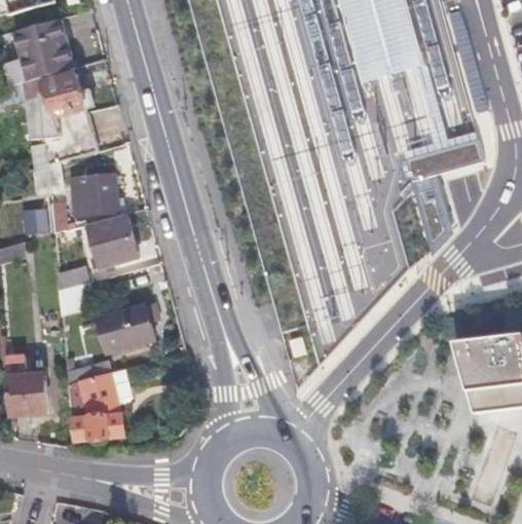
[(52,0),(0,0),(0,13),(1,17),(53,6),(52,0)]
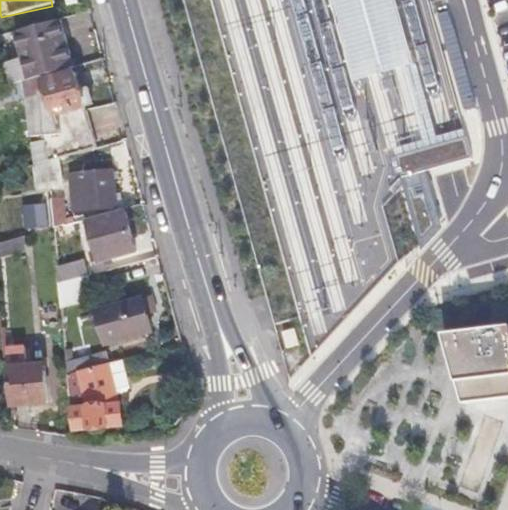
[(336,0),(362,88),(373,85),(396,79),(427,70),(437,67),(417,0),(336,0)]
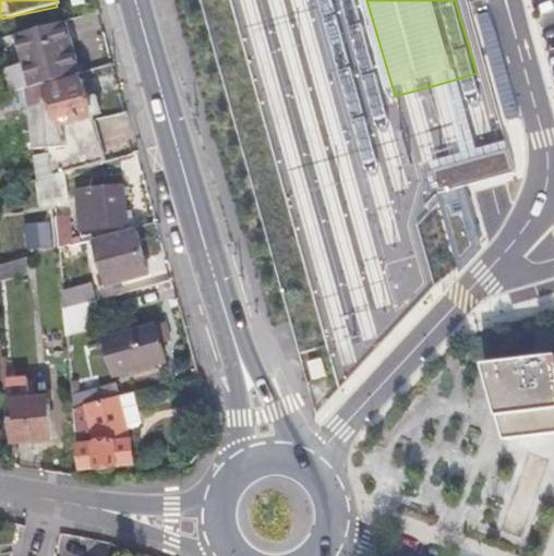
[(61,21),(16,34),(31,82),(21,85),(26,106),(41,101),(41,93),(40,82),(77,71),(61,21)]
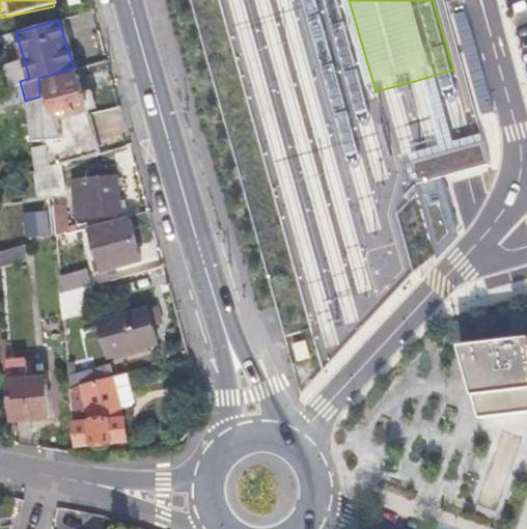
[(39,96),(45,142),(59,141),(56,118),(96,107),(93,93),(83,96),(79,79),(39,88),(39,96)]
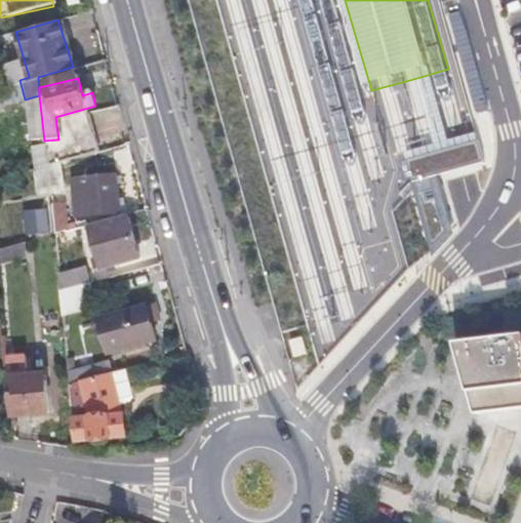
[(59,162),(35,169),(38,193),(63,191),(59,162)]
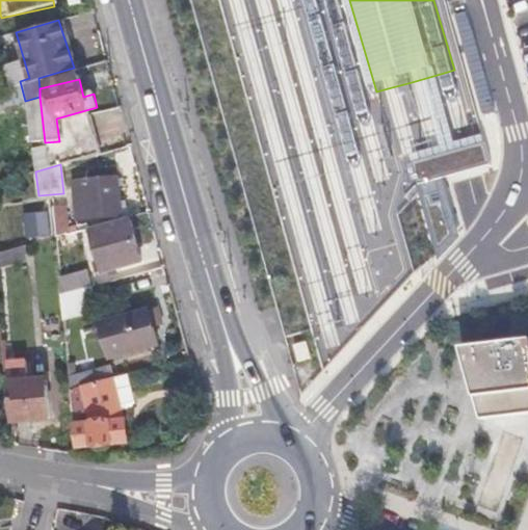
[(111,215),(122,211),(121,201),(115,202),(112,175),(82,177),(83,187),(69,189),(72,218),(111,215)]
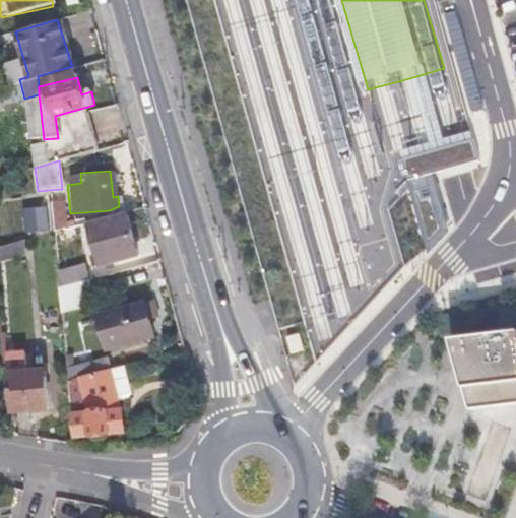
[(51,231),(65,227),(62,195),(49,196),(51,231)]
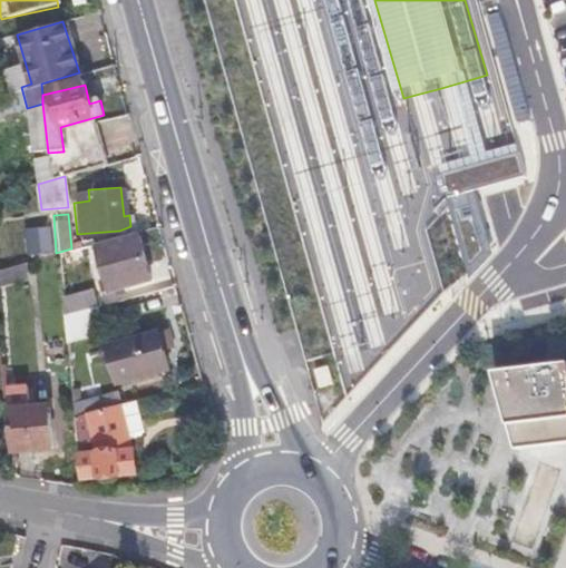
[(132,233),(95,243),(100,268),(91,271),(99,293),(146,281),(132,233)]
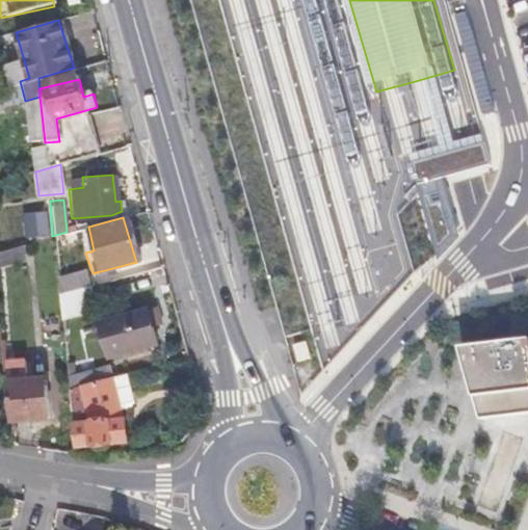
[(29,242),(1,249),(2,253),(3,264),(28,258),(29,242)]
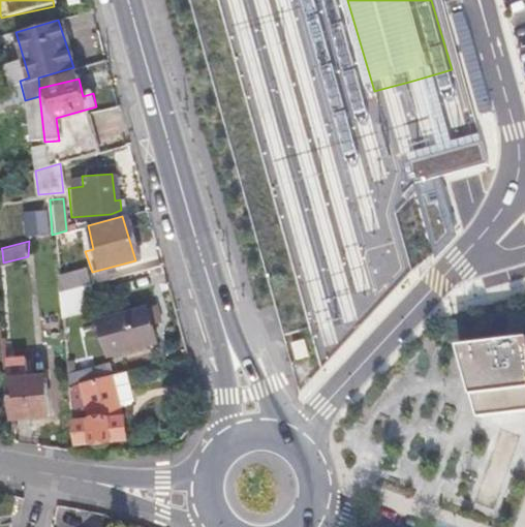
[(57,276),(58,291),(84,284),(81,270),(57,276)]
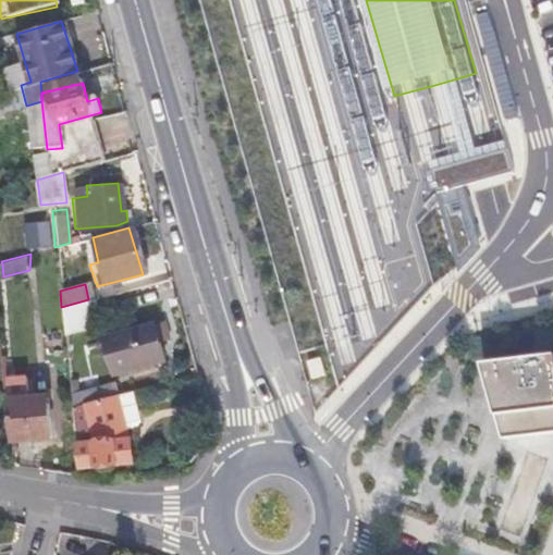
[(61,307),(63,332),(95,322),(88,299),(61,307)]
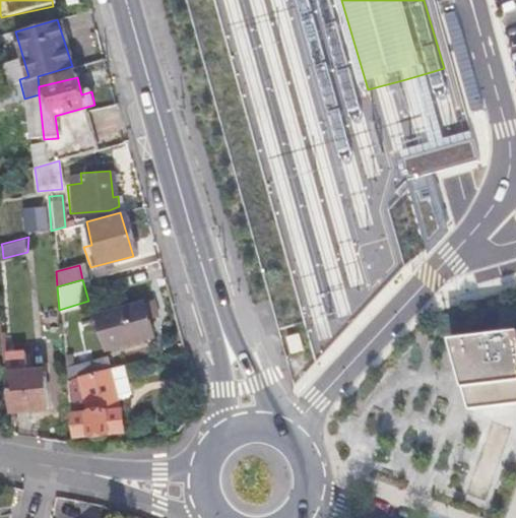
[(147,303),(93,318),(103,351),(148,339),(141,317),(151,314),(147,303)]
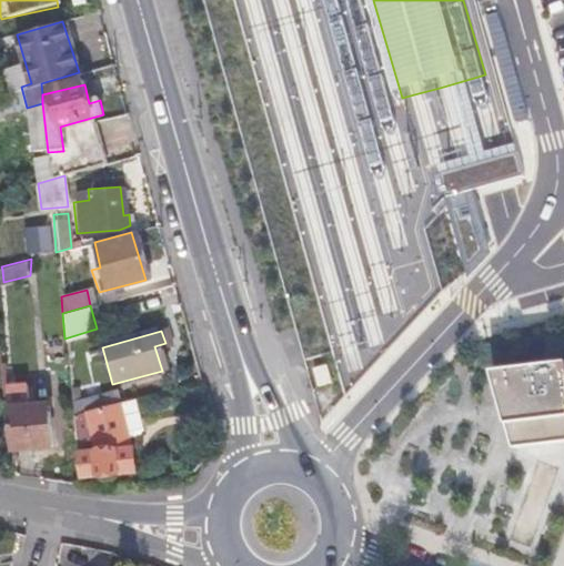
[(563,365),(489,375),(513,451),(563,444),(563,365)]
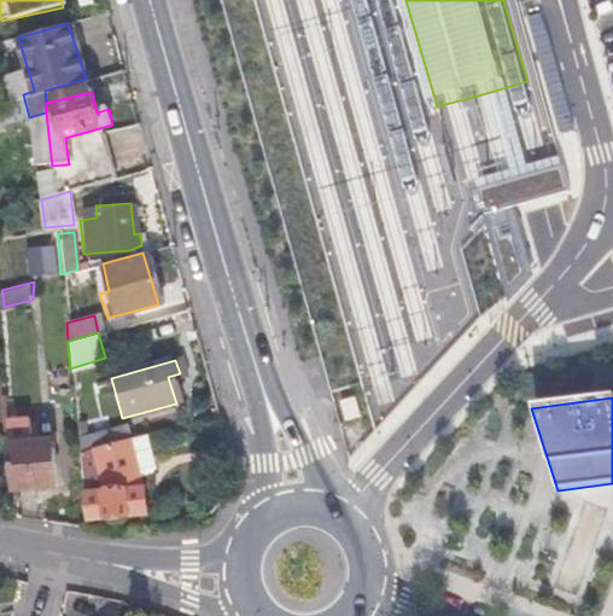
[(16,443),(18,472),(59,468),(56,424),(41,425),(40,411),(12,413),(16,443)]
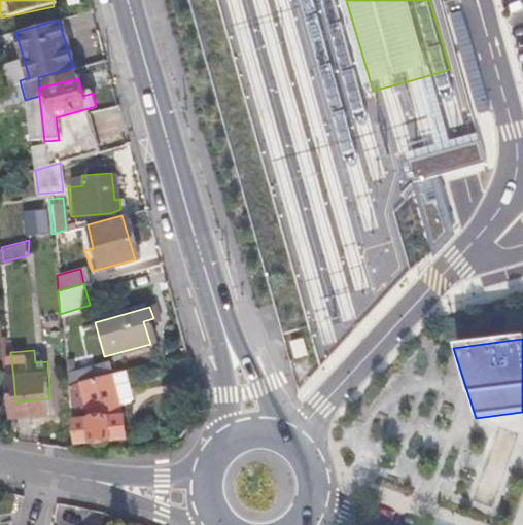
[(64,360),(65,370),(73,369),(72,359),(64,360)]
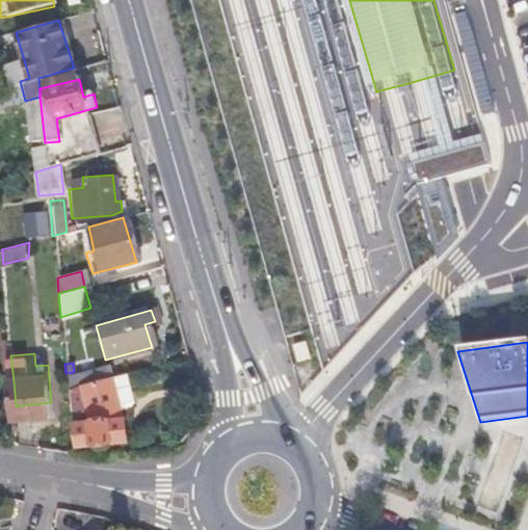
[(66,373),(66,377),(77,377),(78,387),(113,376),(112,366),(74,372),(66,373)]
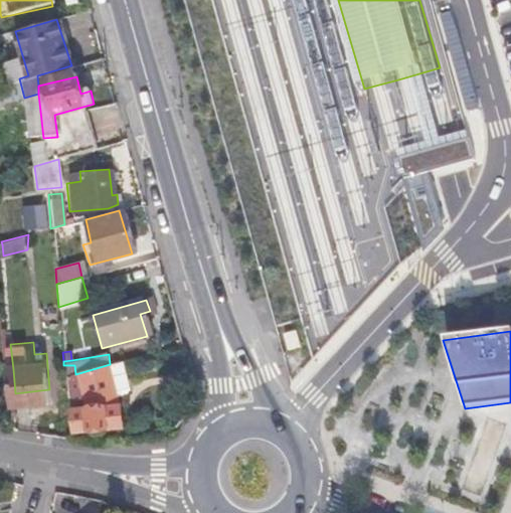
[(63,365),(69,434),(119,429),(117,407),(114,406),(110,364),(75,374),(74,365),(63,365)]
